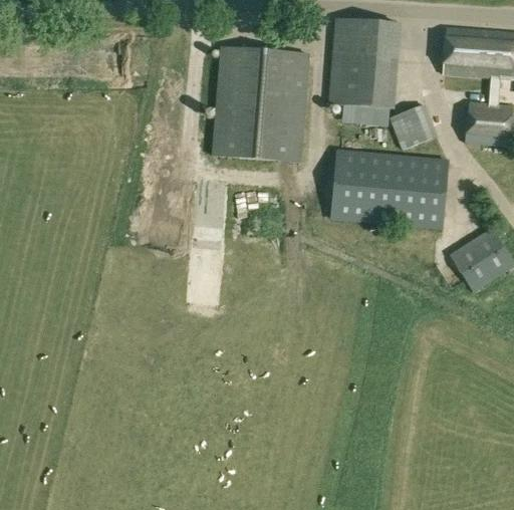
[(389,124),(390,107),(396,107),(404,23),(334,17),(326,101),(355,104),(354,121),(389,124)]
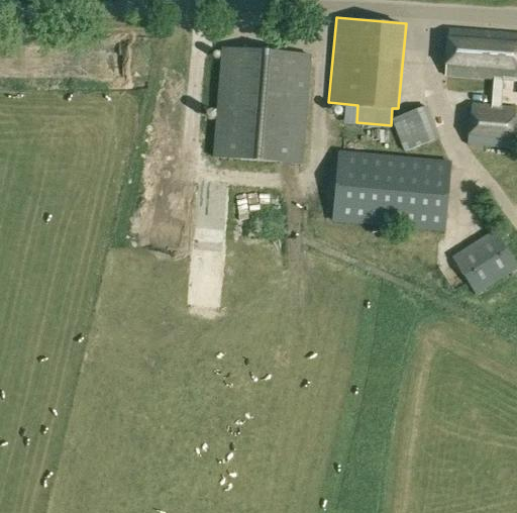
[(516,30),(448,26),(445,73),(494,76),(491,103),(472,101),(468,141),(512,145),(516,105),(501,104),(503,77),(516,78),(516,30)]
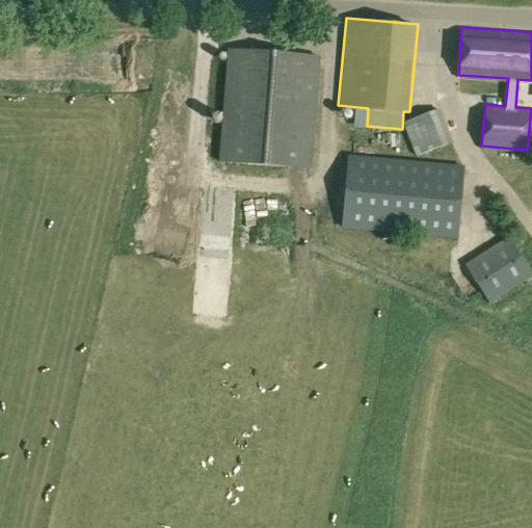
[(320,54),(229,47),(219,159),(311,166),(320,54)]
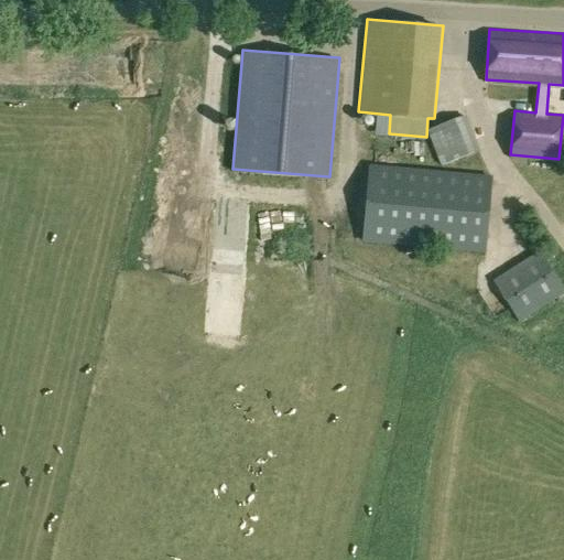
[(427,128),(440,163),(479,148),(466,112),(427,128)]
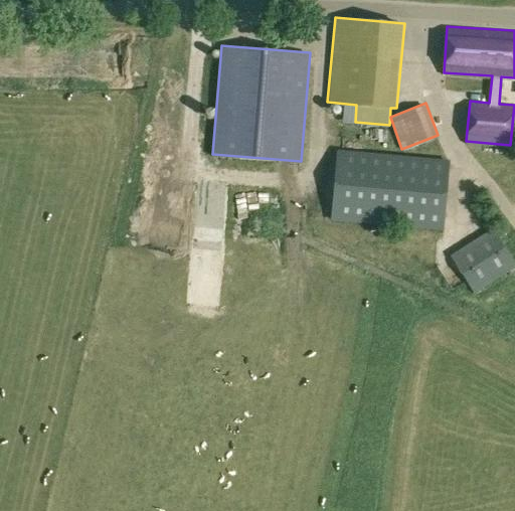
[(451,160),(346,150),(340,217),(444,228),(451,160)]
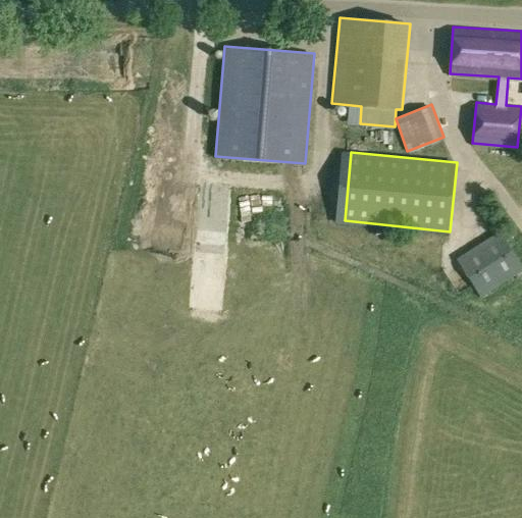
[(479,295),(521,269),(521,263),(500,229),(455,257),(479,295)]
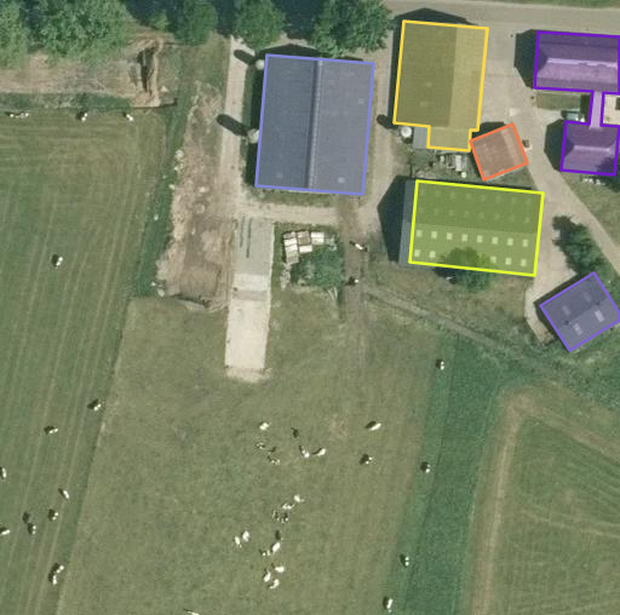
All buildings are outlined.
